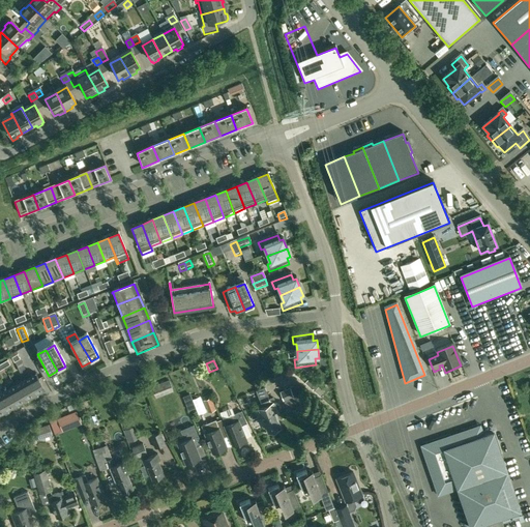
[(278,373),(263,379),(267,388),(282,382),(278,373)]
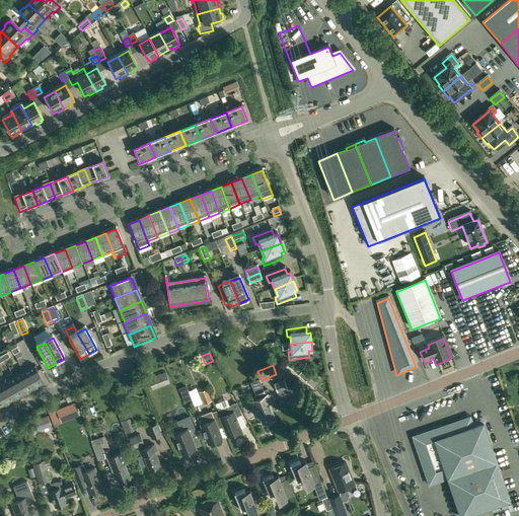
[(34,368),(24,374),(33,390),(43,385),(36,374),(38,373),(34,368)]
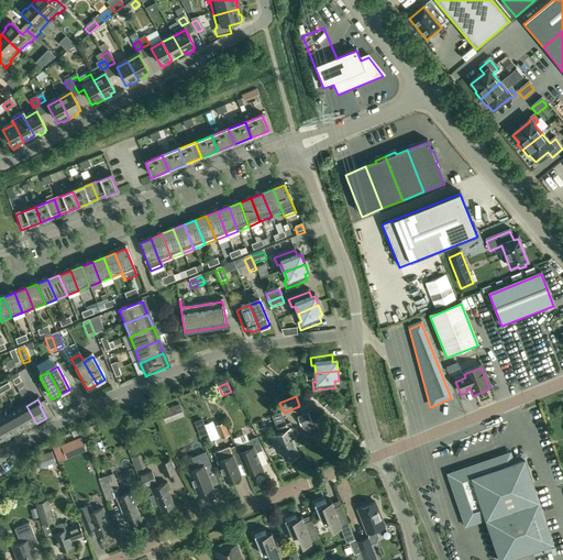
[(323,409),(334,418),(339,414),(328,405),(323,409)]
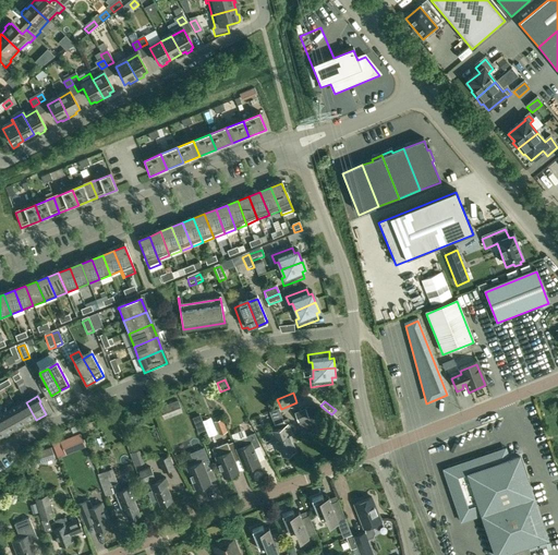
[(15,408),(25,426),(36,420),(26,402),(15,408)]
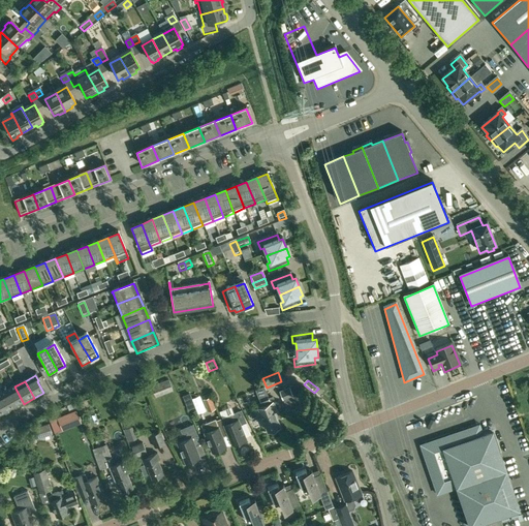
[(150,389),(155,400),(173,393),(167,381),(150,389)]
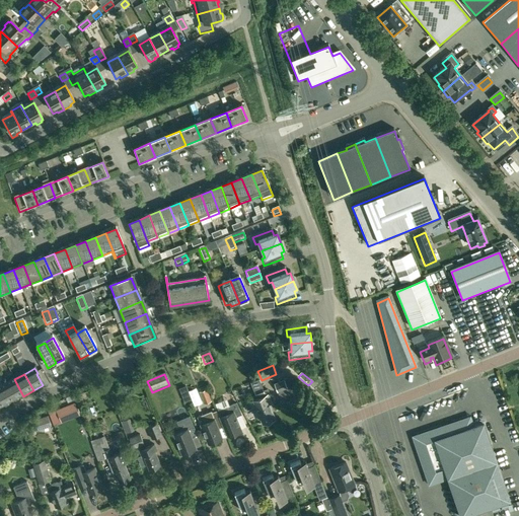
[(14,379),(5,385),(14,401),(23,396),(14,379)]
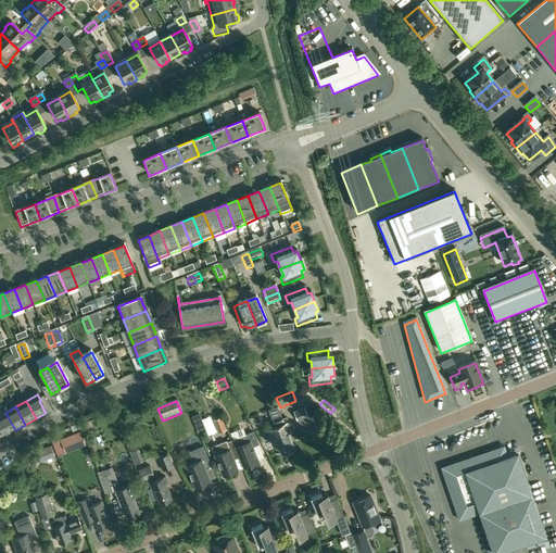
[(311,409),(295,415),(298,420),(313,415),(311,409)]
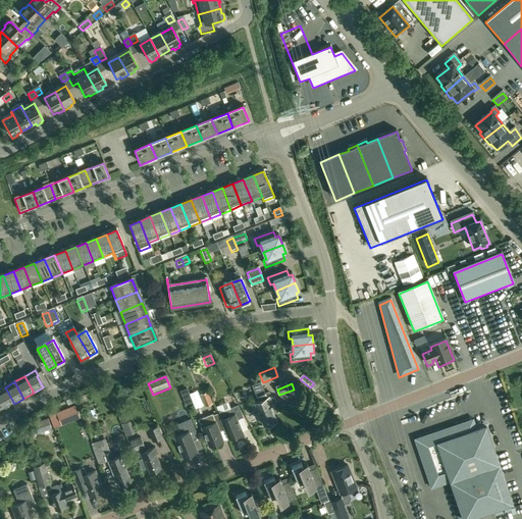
[(253,387),(259,404),(255,405),(256,407),(255,408),(256,411),(258,412),(264,427),(265,427),(267,428),(270,426),(270,425),(276,423),(270,409),(272,409),(273,409),(270,400),(271,399),(270,394),(264,396),(260,384),(253,387)]
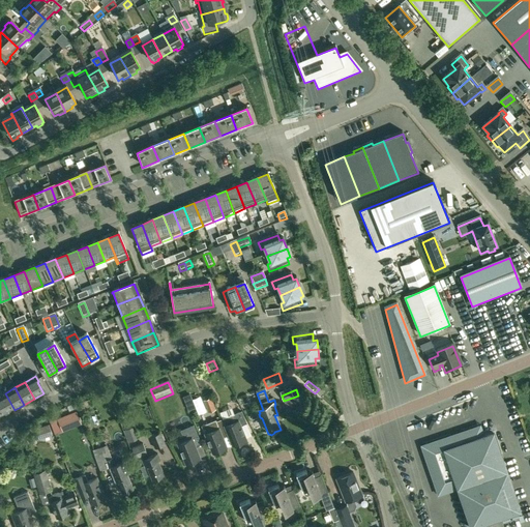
[(0,407),(4,415),(15,410),(5,393),(0,396),(0,407)]
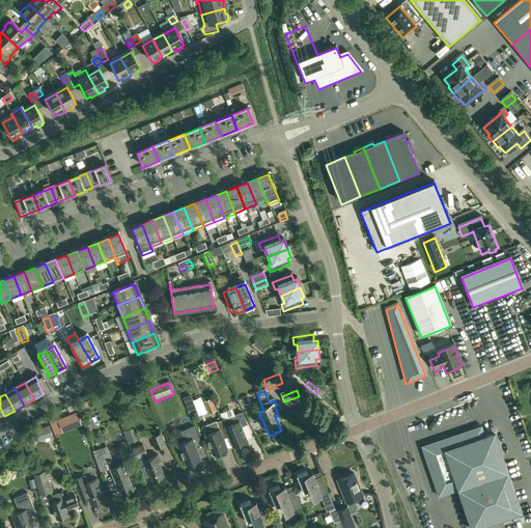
[(130,394),(123,396),(127,406),(134,404),(130,394)]
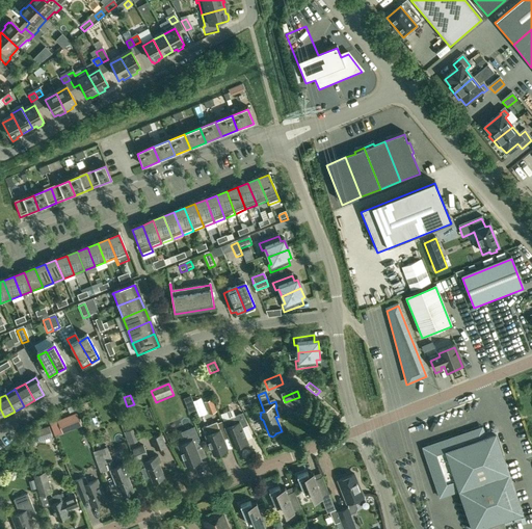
[(204,401),(206,404),(204,405),(209,418),(217,414),(212,402),(210,402),(209,399),(204,401)]
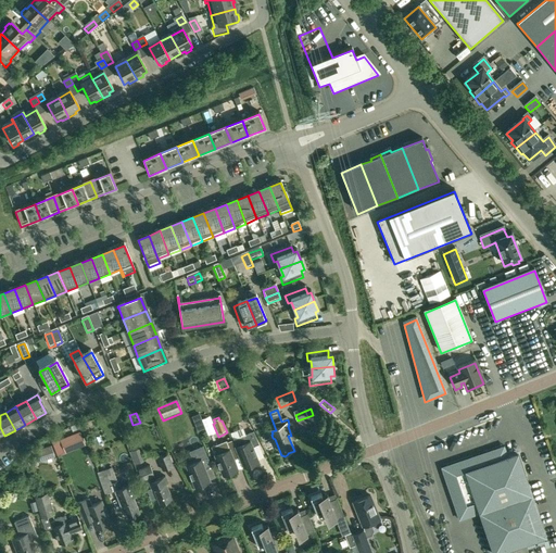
[(253,435),(243,439),(242,439),(234,443),(238,455),(243,469),(258,464),(252,449),(258,447),(253,435)]
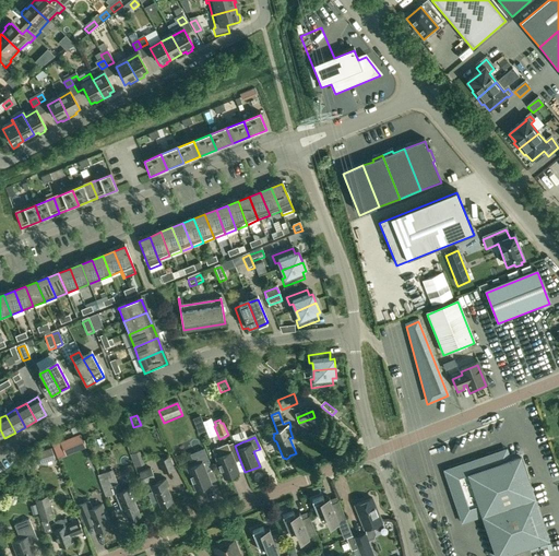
[(71,439),(60,444),(62,449),(66,458),(76,453),(71,439)]
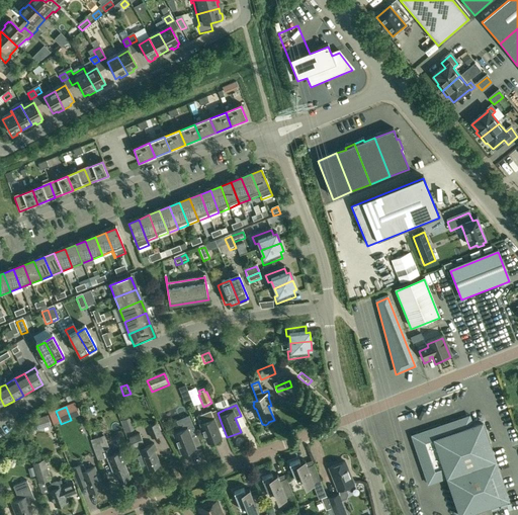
[(211,413),(197,419),(200,426),(207,445),(222,440),(218,430),(216,426),(222,424),(218,413),(218,412),(211,415),(211,413)]
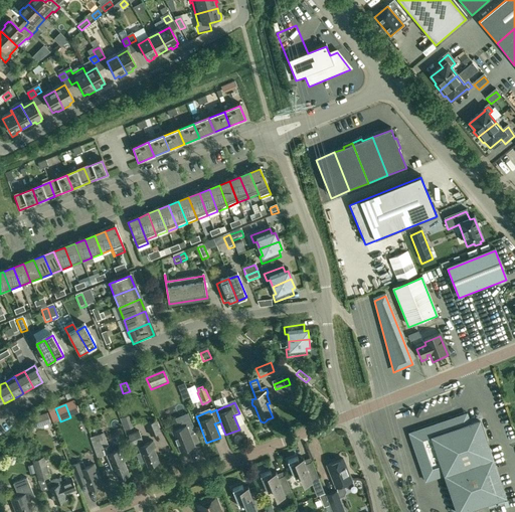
[(47,415),(24,423),(27,433),(50,425),(47,415)]
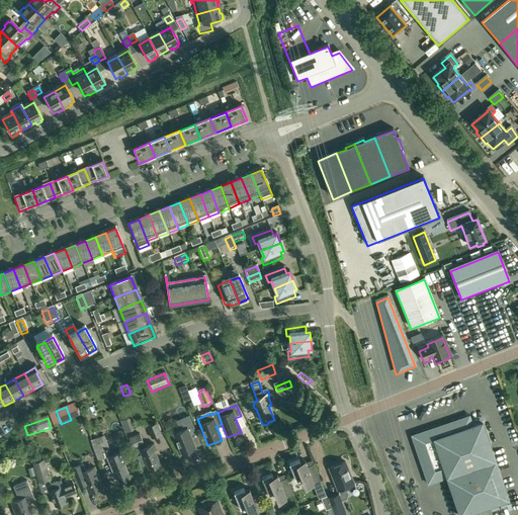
[(470,514),(490,508),(492,514),(507,509),(505,503),(509,502),(483,424),(472,427),(469,418),(416,436),(413,443),(428,487),(447,480),(458,514),(470,514)]
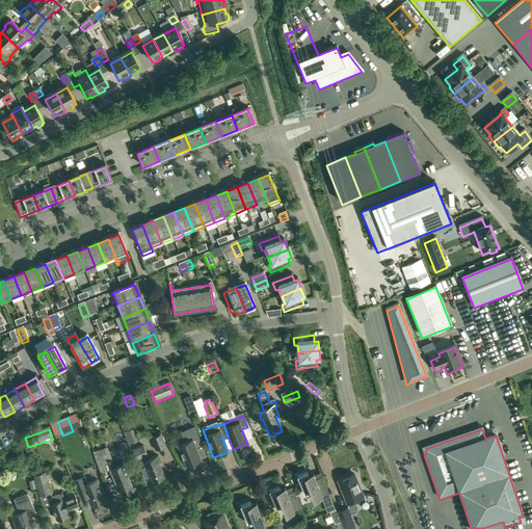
[(186,468),(201,463),(195,449),(201,447),(194,430),(182,435),(186,445),(178,448),(186,468)]
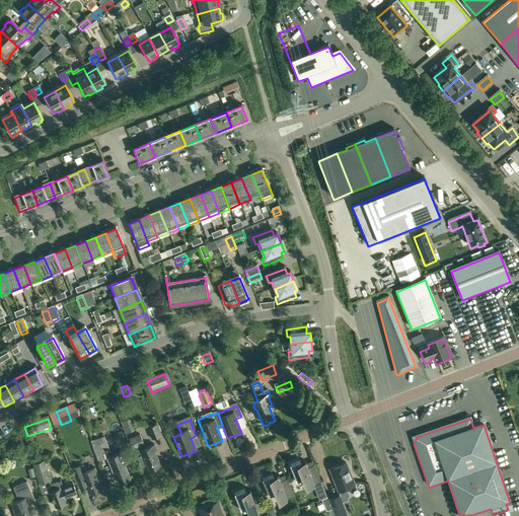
[(152,441),(161,437),(157,426),(147,430),(152,441)]
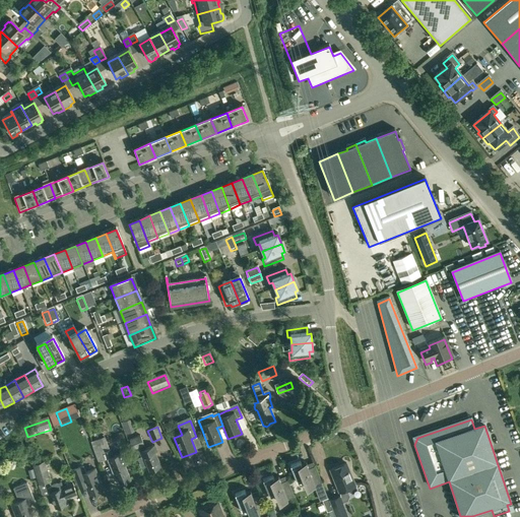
[(139,438),(129,442),(133,450),(133,452),(138,451),(139,454),(142,459),(138,461),(142,470),(147,468),(149,472),(151,471),(152,472),(155,471),(155,469),(160,467),(154,454),(156,453),(154,448),(152,449),(146,451),(144,448),(140,438),(139,438)]
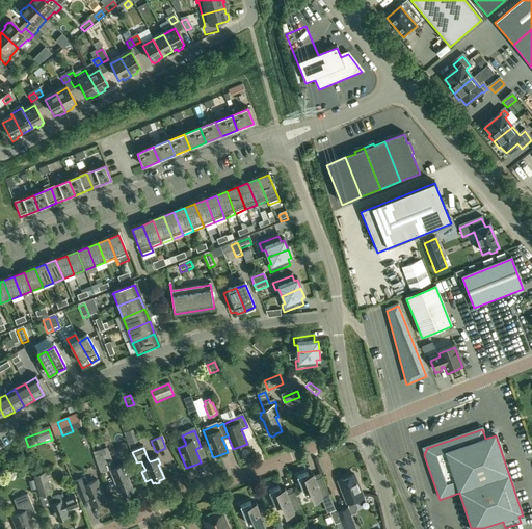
[(102,451),(92,454),(95,460),(101,476),(109,473),(117,492),(120,491),(122,497),(133,493),(128,479),(131,478),(126,466),(115,470),(109,455),(104,457),(102,451)]
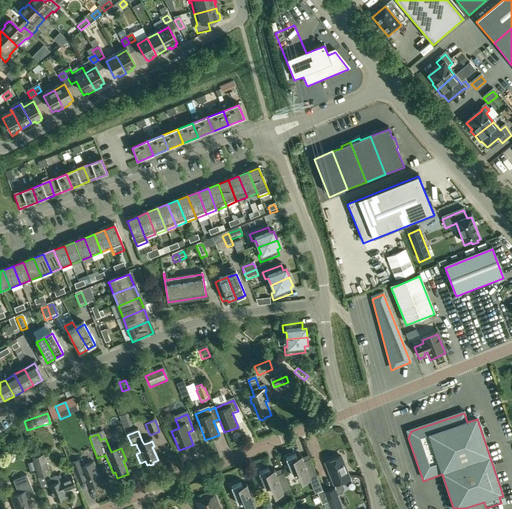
[(44,457),(32,460),(38,480),(50,476),(44,457)]
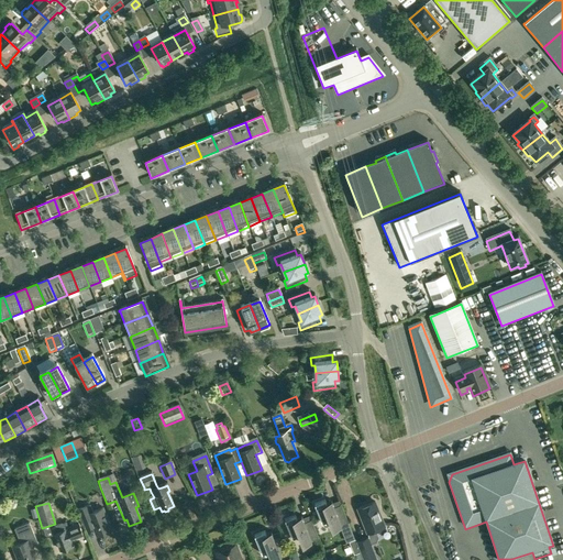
[(341,528),(348,545),(354,541),(341,506),(334,509),(331,503),(327,505),(326,503),(315,507),(322,525),(328,523),(332,533),(341,528)]
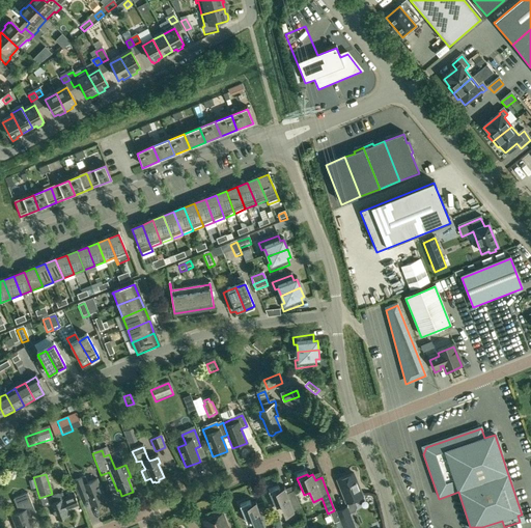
[(347,508),(337,512),(342,527),(355,527),(351,517),(355,515),(358,510),(355,502),(363,499),(354,476),(337,482),(346,505),(347,508)]
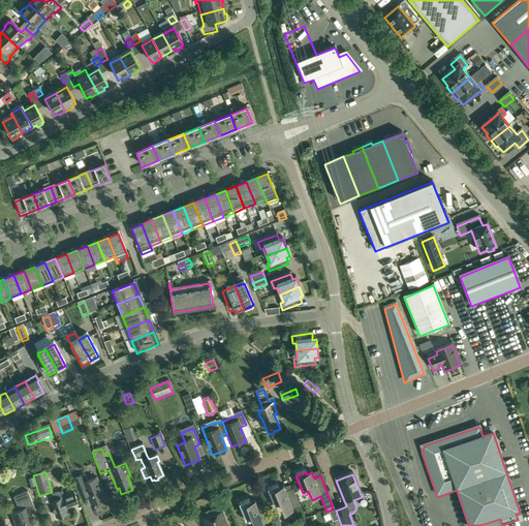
[(85,476),(73,481),(79,494),(85,492),(91,506),(104,500),(96,480),(87,483),(85,476)]
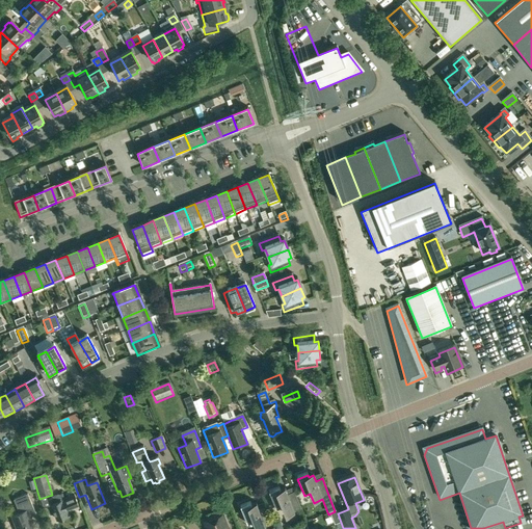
[(280,490),(269,494),(276,510),(282,508),(286,518),(301,511),(294,493),(287,496),(285,490),(280,492),(280,490)]
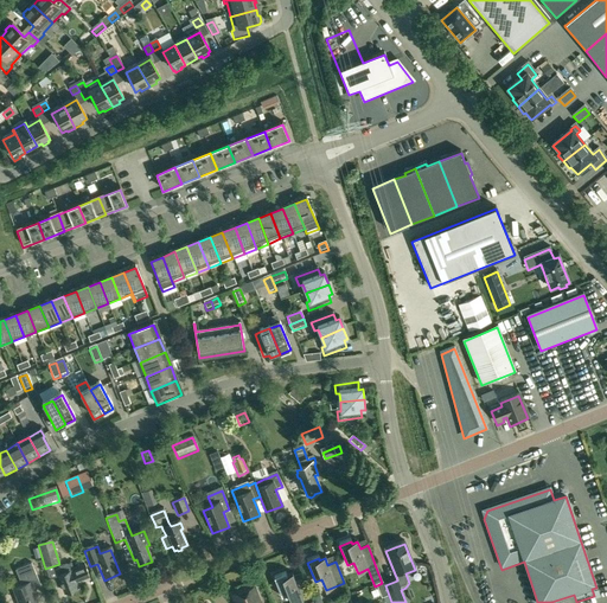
[(37,602),(36,597),(33,592),(40,589),(32,565),(16,572),(21,588),(13,591),(17,602),(37,602)]
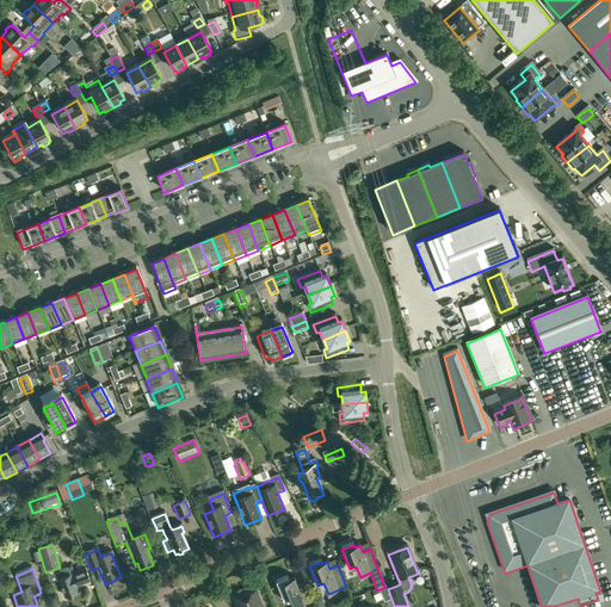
[(85,571),(74,575),(72,569),(55,576),(65,599),(72,596),(73,598),(76,596),(76,594),(79,594),(76,588),(90,583),(85,571)]
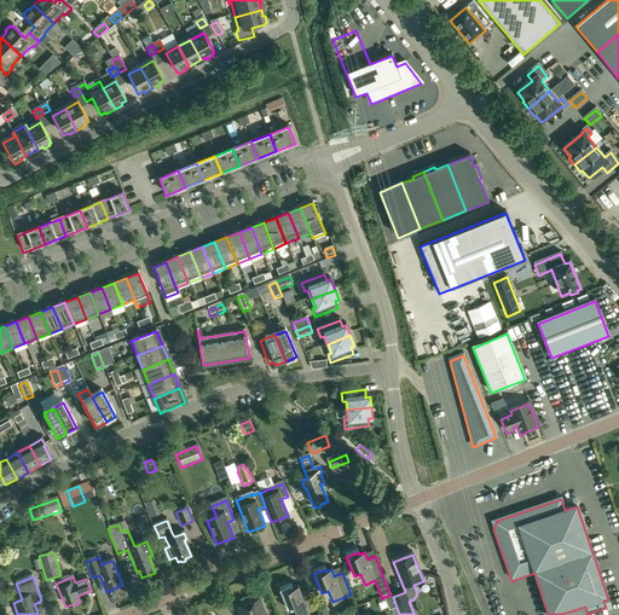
[(310,614),(317,611),(308,591),(301,593),(299,586),(293,589),(291,586),(279,591),(288,610),(295,608),(298,614),(310,614)]
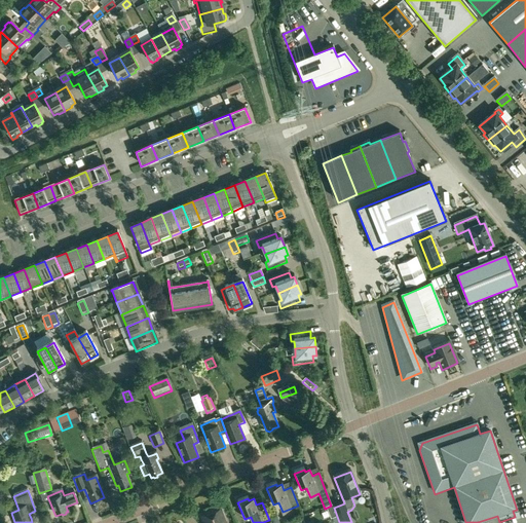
[(332,507),(326,509),(331,521),(337,518),(332,507)]
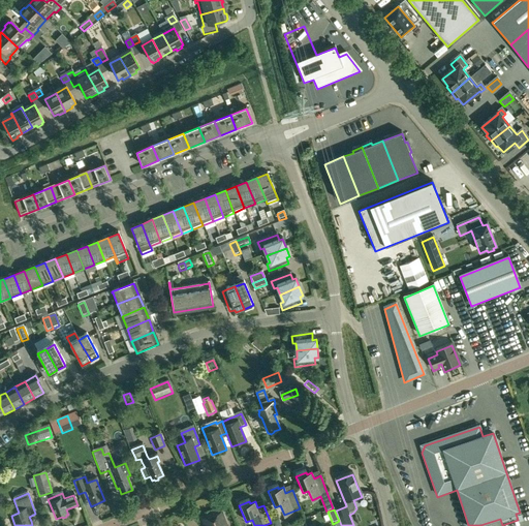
[(225,525),(221,515),(203,522),(204,525),(225,525)]
